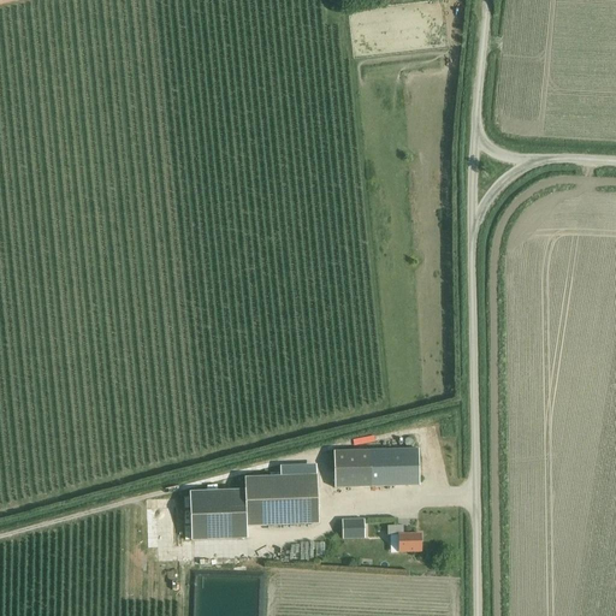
[(336,451),(337,489),(419,486),(418,450),(336,451)]
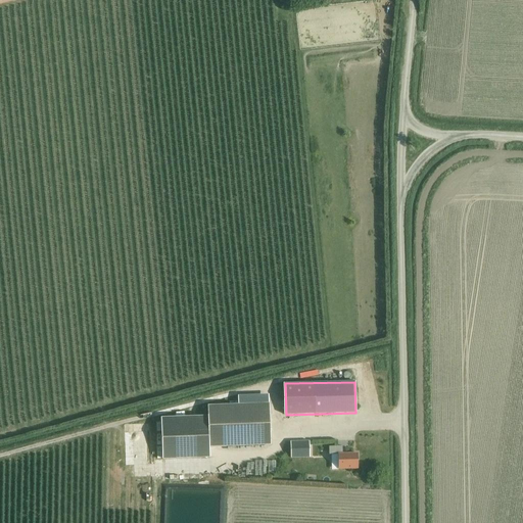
[(207,417),(209,447),(271,445),(269,405),(207,407),(207,417)]
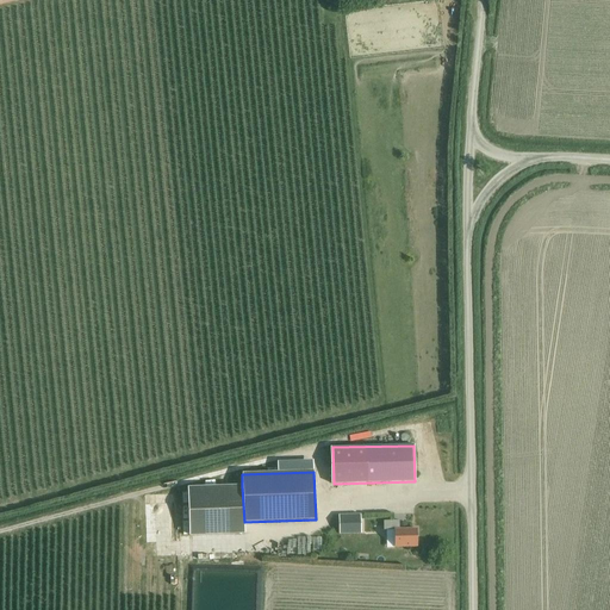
[(190,536),(244,534),(244,522),(242,486),(188,489),(190,536)]
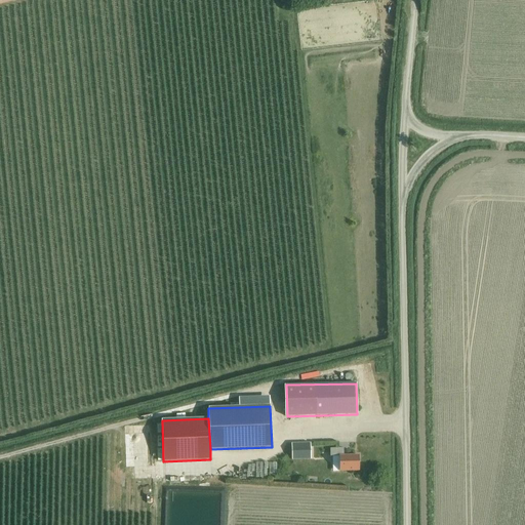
[(311,442),(292,443),(292,458),(312,457),(311,442)]
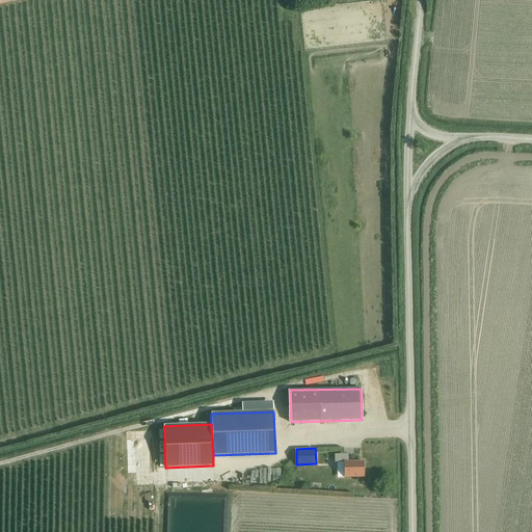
[(363,461),(348,461),(348,454),(335,455),(335,462),(343,462),(343,478),(364,477),(363,461)]
